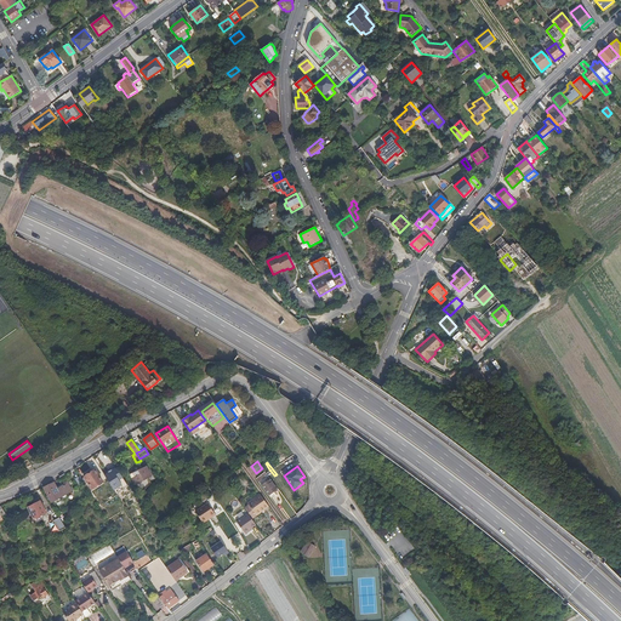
[(113,467),(101,476),(115,494),(126,485),(113,467)]
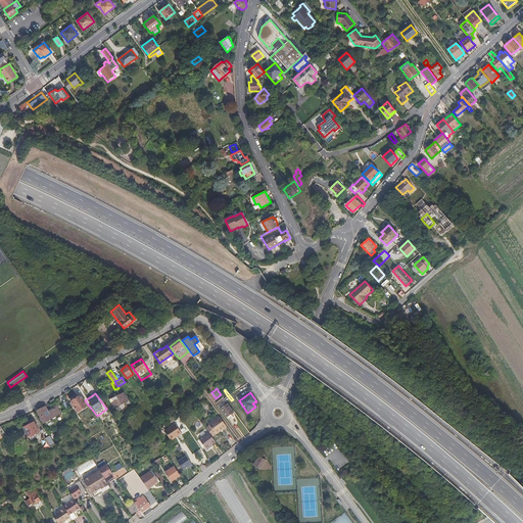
[(113,410),(128,402),(124,393),(119,396),(117,393),(114,394),(115,397),(114,397),(109,400),(113,410)]
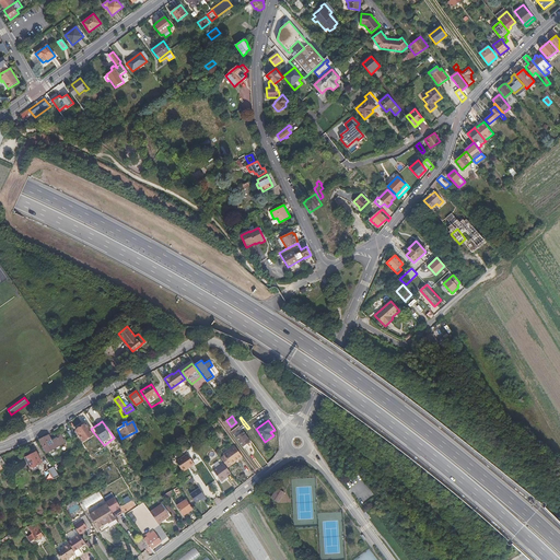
[(83,441),(93,435),(86,423),(82,426),(79,428),(76,430),(83,441)]
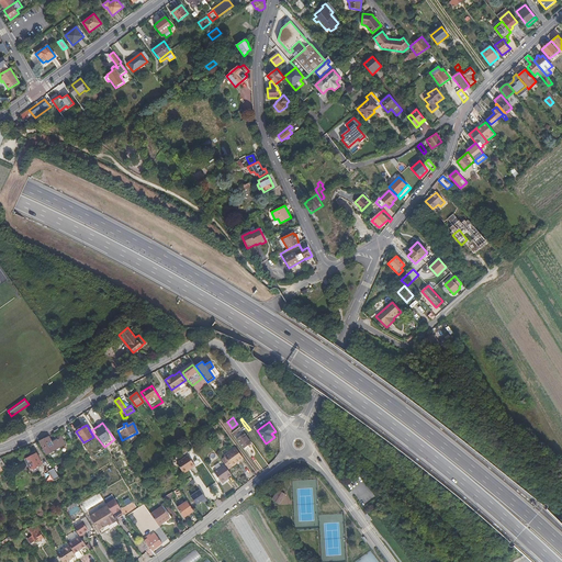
[(248,438),(253,436),(248,430),(245,426),(242,428),(243,430),(245,434),(248,438)]
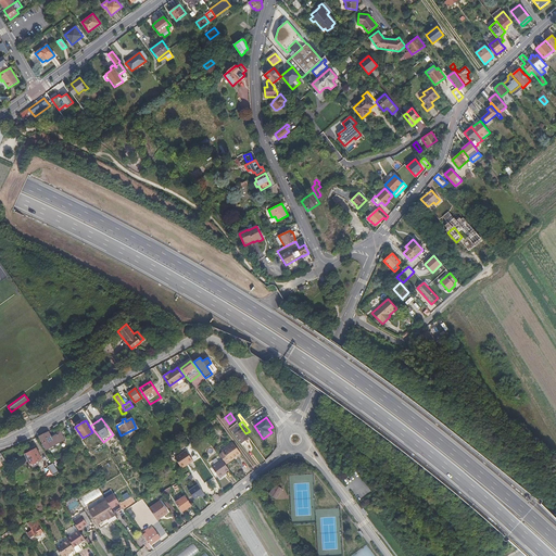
[(231,431),(240,426),(239,424),(238,424),(237,422),(229,429),(231,431)]
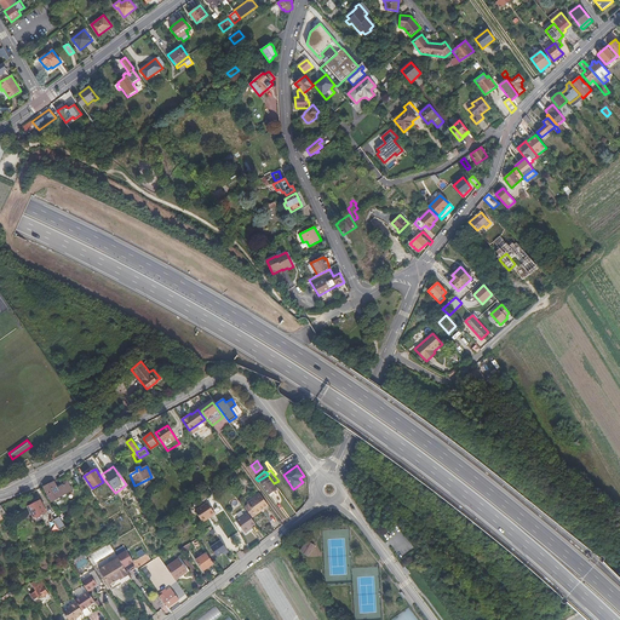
[(50,499),(52,501),(62,495),(63,497),(64,497),(64,498),(65,498),(65,497),(67,497),(68,495),(68,494),(68,493),(72,491),(68,483),(67,483),(65,483),(63,486),(59,478),(53,482),(44,487),(49,495),(47,495),(49,500),(50,499)]
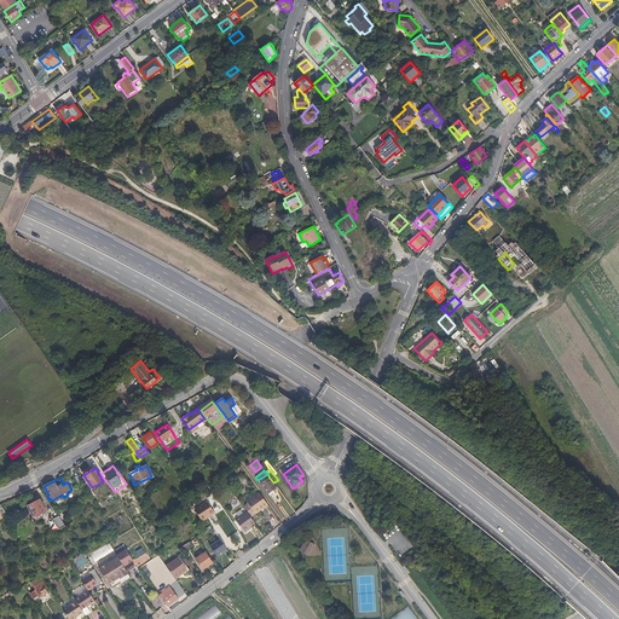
[(273,482),(270,478),(260,484),(267,495),(277,487),(273,482)]
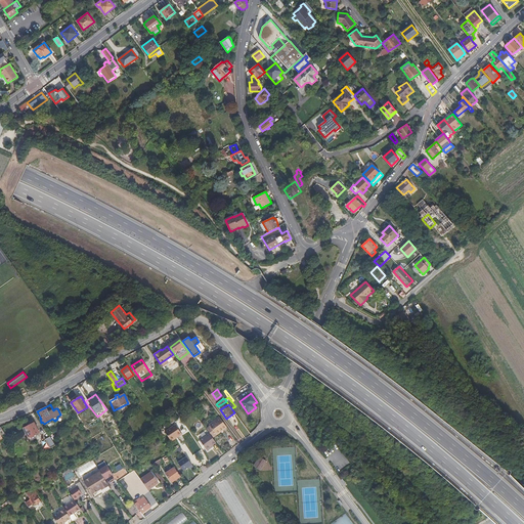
[(226,427),(219,418),(209,425),(216,435),(226,427)]
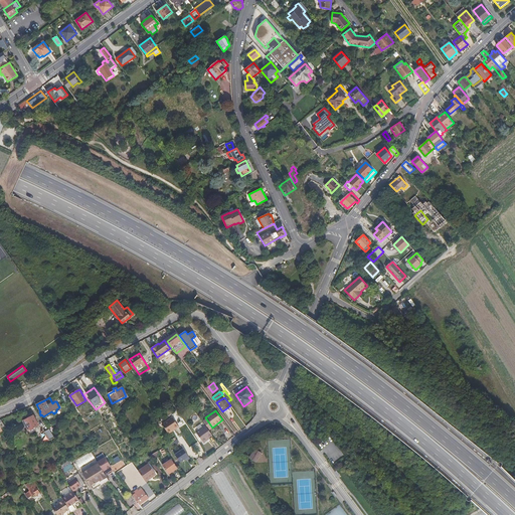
[(38,425),(33,415),(23,420),(28,431),(38,425)]
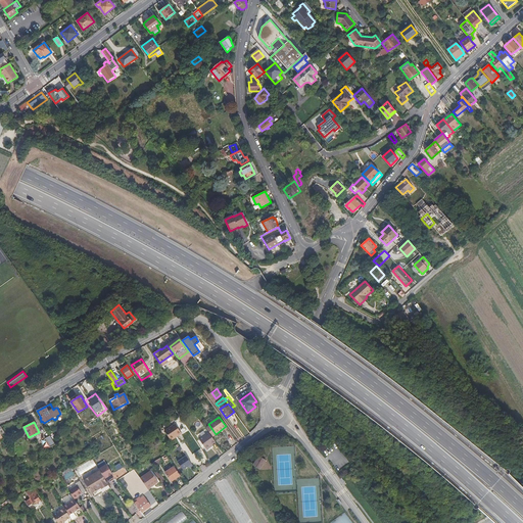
[(181,432),(175,424),(164,431),(171,439),(181,432)]
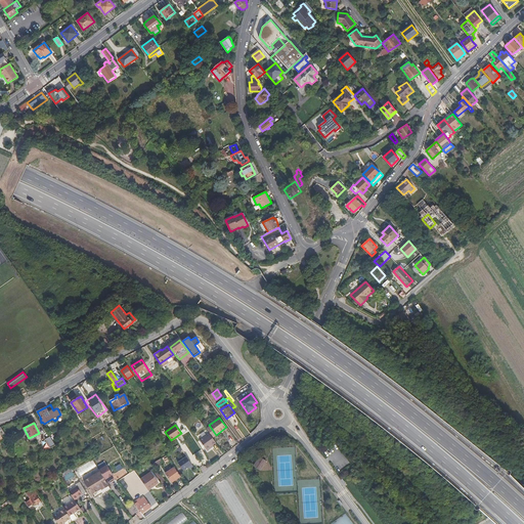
[(216,435),(209,425),(207,427),(214,437),(216,435)]
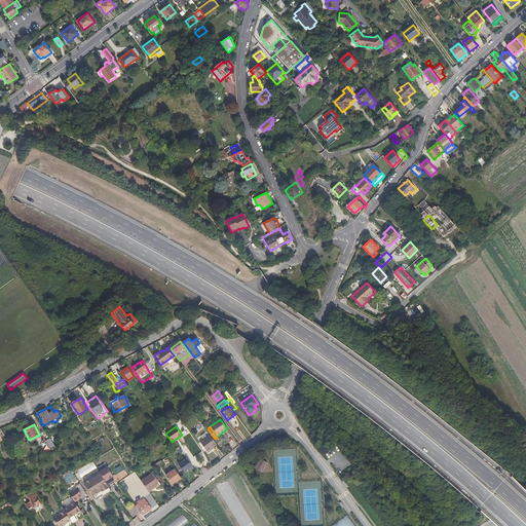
[(182,435),(172,442),(172,443),(183,437),(182,435)]
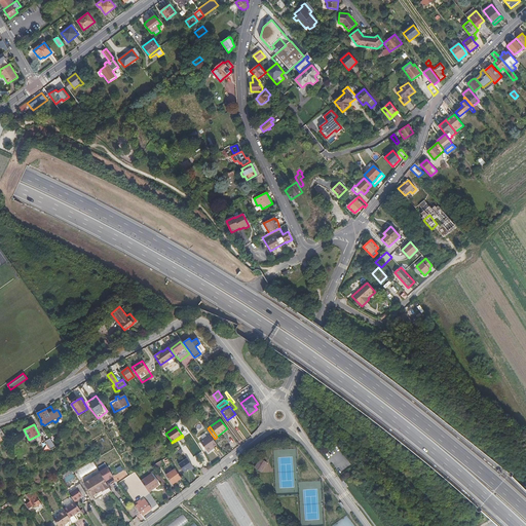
[(217,444),(211,436),(200,442),(207,450),(207,451),(213,447),(217,444)]
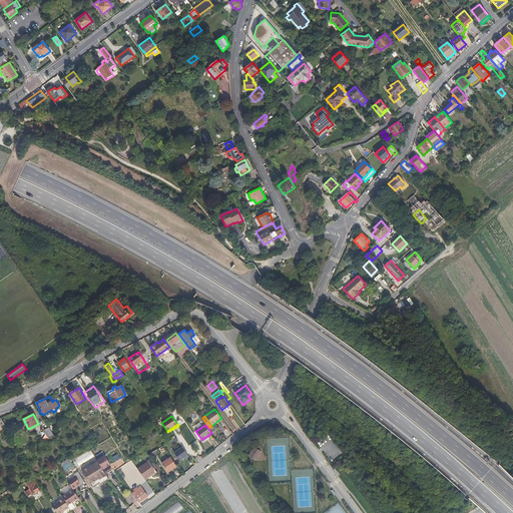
[(37,433),(42,443),(49,439),(54,436),(51,431),(49,428),(44,430),(44,429),(37,433)]
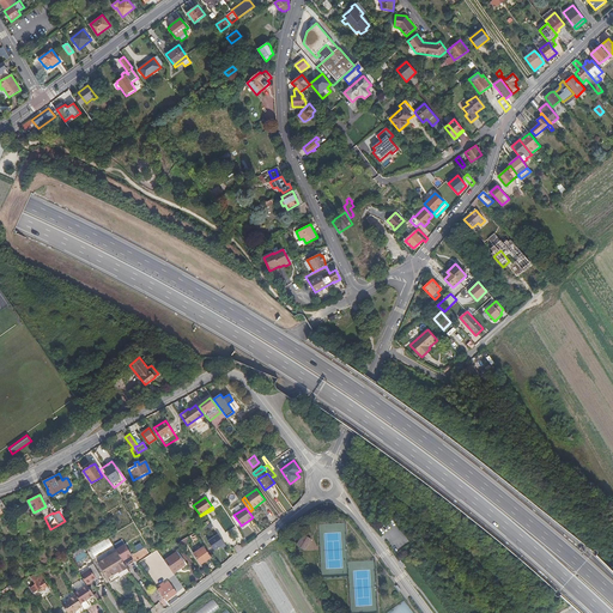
[(301,539),(297,545),(302,548),(307,542),(309,544),(311,540),(304,535),(302,539),(301,539)]
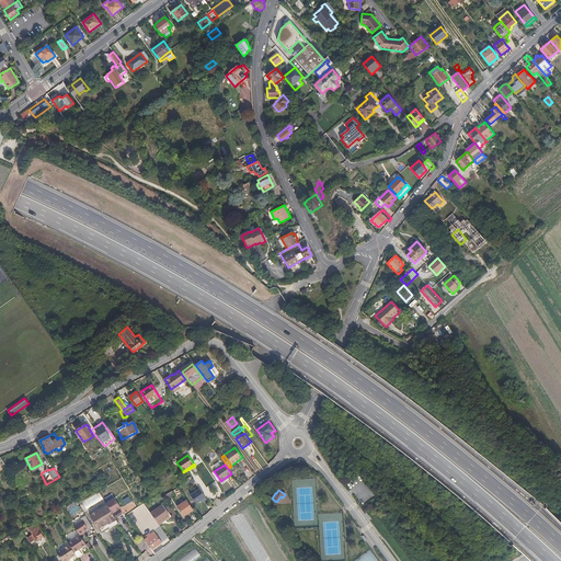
[(175,495),(173,491),(164,495),(168,500),(175,495)]
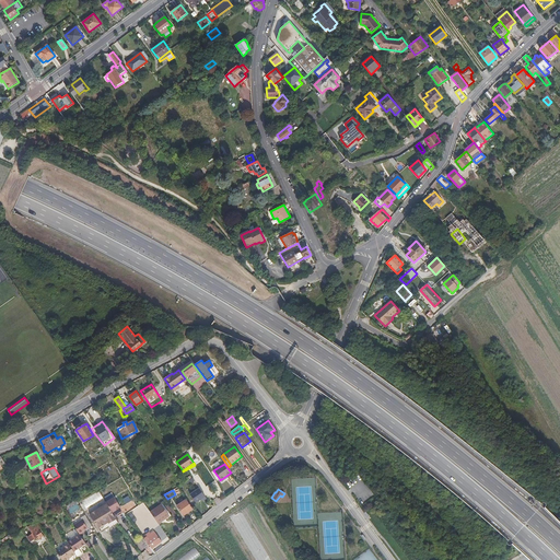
[(206,501),(198,490),(194,493),(201,504),(206,501)]
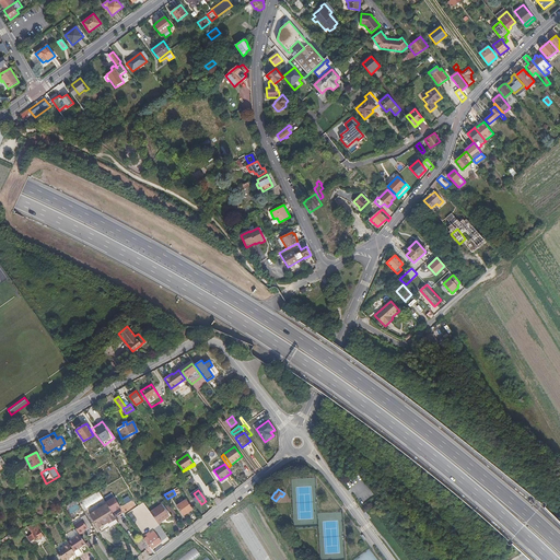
[(107,503),(114,514),(118,512),(120,514),(124,512),(115,497),(106,502),(107,503)]
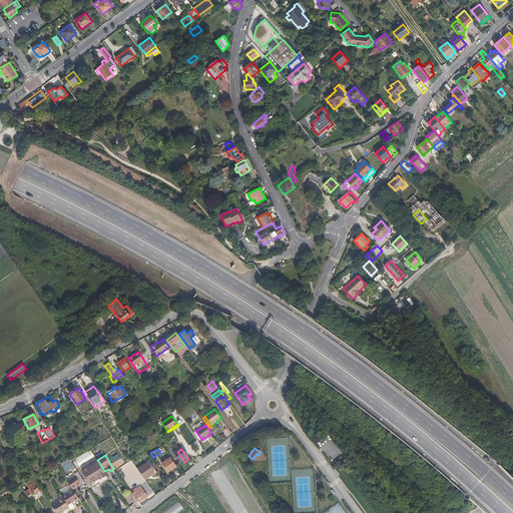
[(177,466),(170,457),(162,463),(168,472),(177,466)]
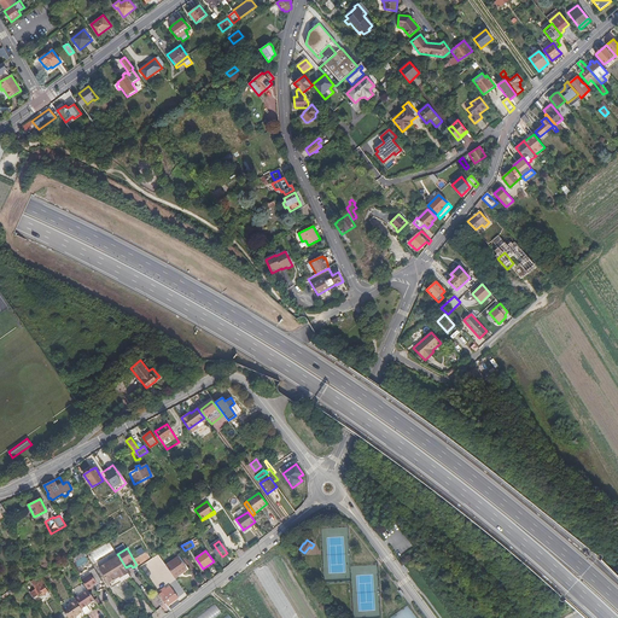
[(118,555),(99,566),(111,587),(121,581),(121,582),(130,577),(126,567),(118,555)]
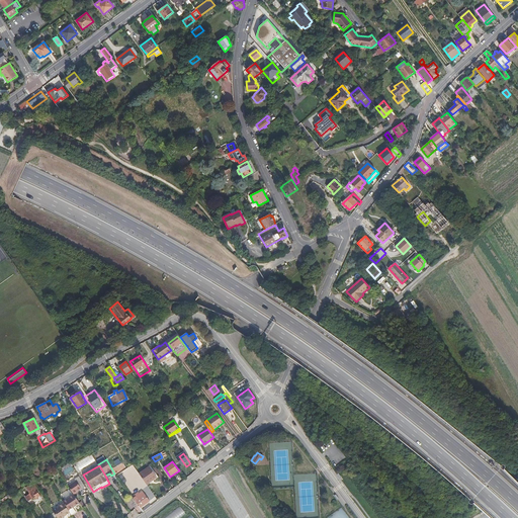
[(157,477),(150,466),(139,473),(147,485),(157,477)]
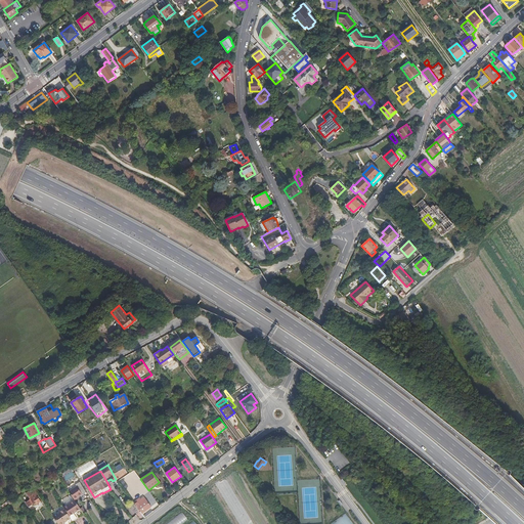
[(77,487),(69,492),(75,500),(78,498),(77,497),(79,496),(79,497),(83,501),(87,498),(84,494),(86,492),(80,481),(75,484),(77,487)]
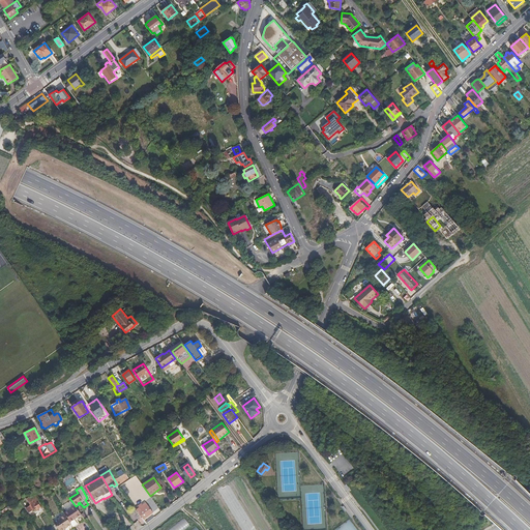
[(36,510),(41,507),(37,501),(33,495),(26,499),(30,505),(26,508),(29,512),(35,508),(36,510)]
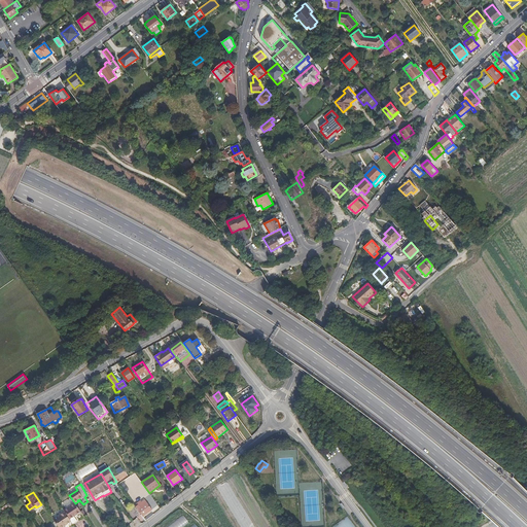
[(137,505),(135,506),(136,506),(143,517),(152,510),(147,502),(143,505),(141,502),(140,501),(136,504),(137,505)]
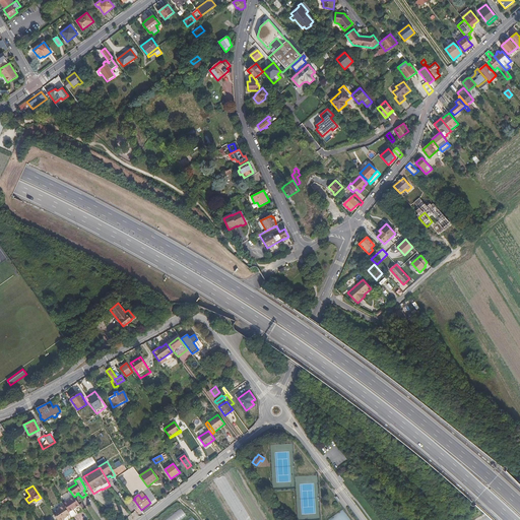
[(64,505),(72,517),(77,514),(75,511),(78,514),(83,510),(74,497),(63,504),(64,505)]
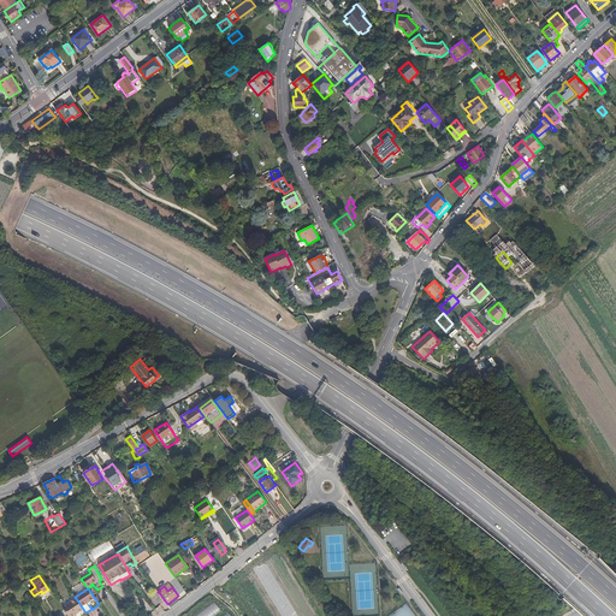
[(48,602),(57,615),(64,610),(57,597),(48,602)]
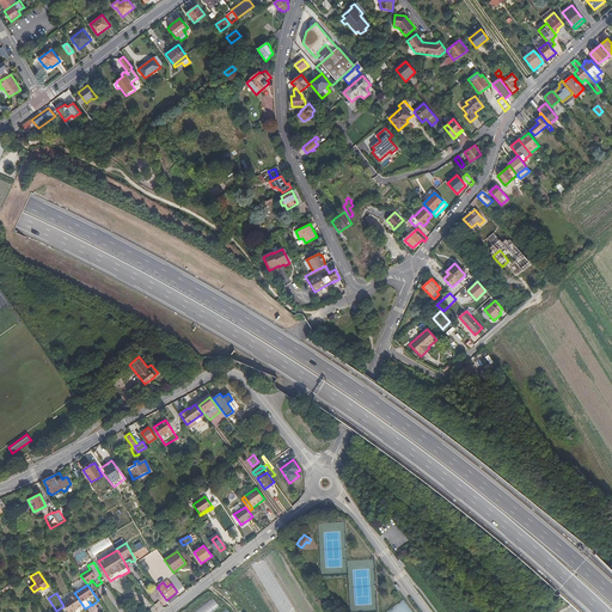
[(67,611),(80,611),(85,610),(85,609),(75,594),(62,603),(67,611)]
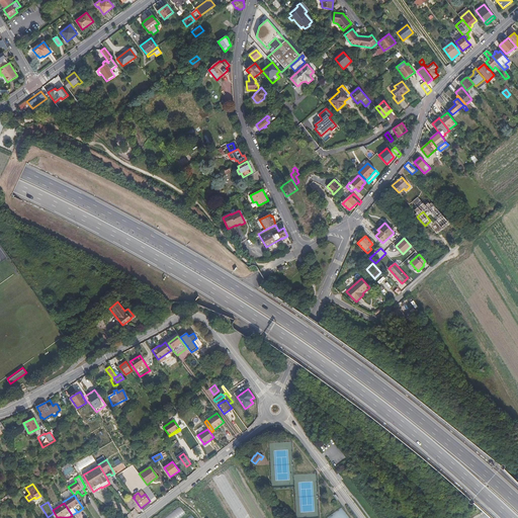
[(170,517),(179,517),(185,513),(179,507),(169,516),(170,517)]
